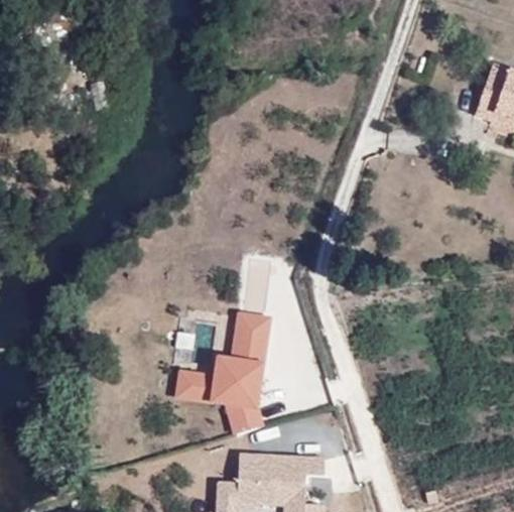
[(513,118),(513,67),(492,59),(474,112),(489,118),(491,110),(513,118)]
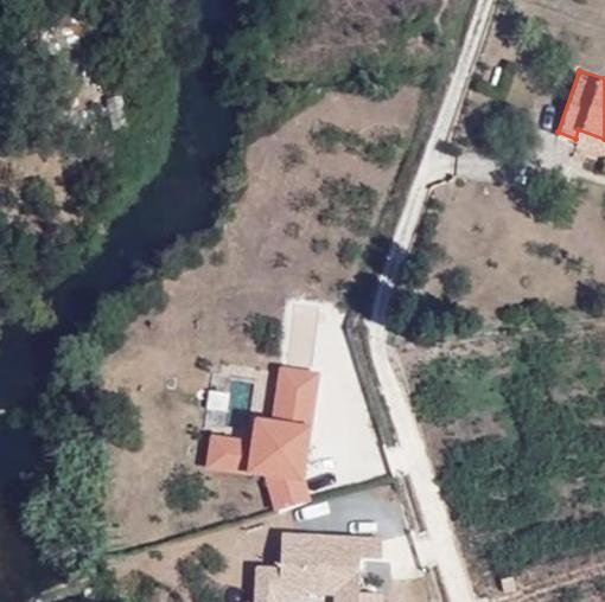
[(575,139),(604,148),(604,139),(578,129),(575,139)]
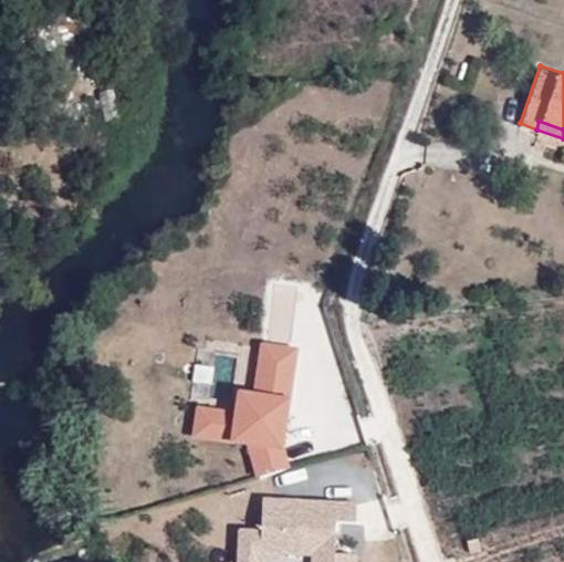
[(196,406),(191,444),(257,453),(253,472),(283,476),(300,346),(257,341),(247,413),(196,406)]
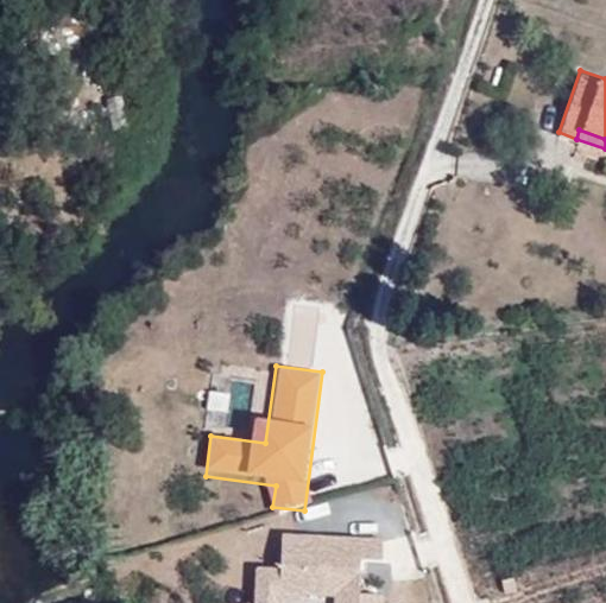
[(257,569),(254,602),(279,602),(281,592),(288,592),(335,594),(335,602),(382,602),(382,592),(359,592),(359,585),(353,584),(353,570),(340,569),(340,557),(360,558),(382,558),(383,538),(281,534),(281,569),(257,569)]
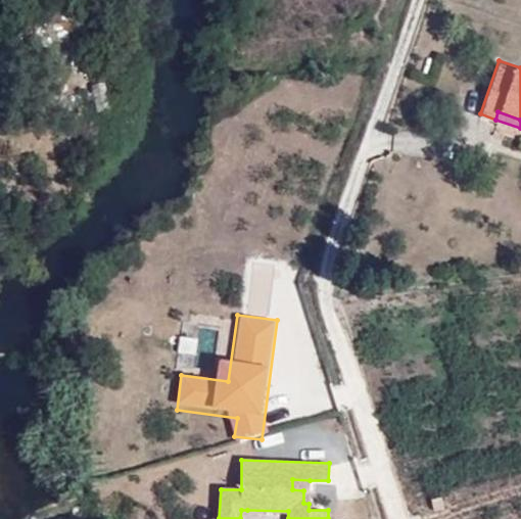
[(303,503),(309,504),(310,480),(292,479),(292,489),(303,490),(303,503)]
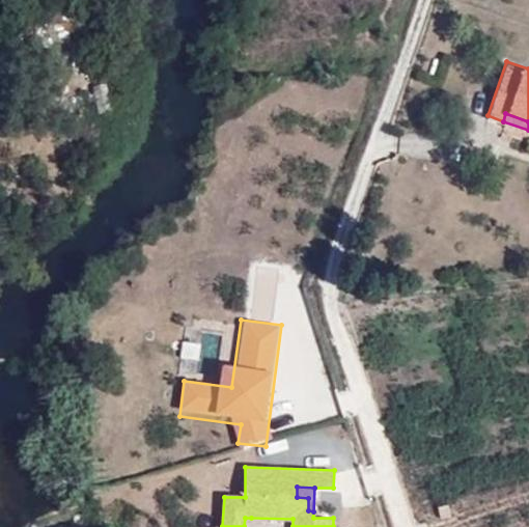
All buildings are outlined.
